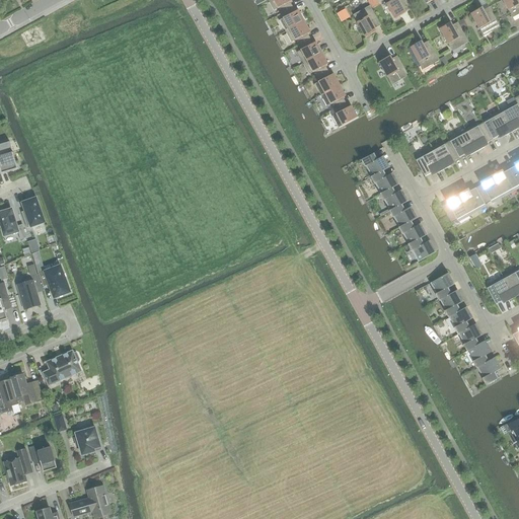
[(267,0),(274,11),(278,9),(280,13),(292,7),(288,0),(267,0)]
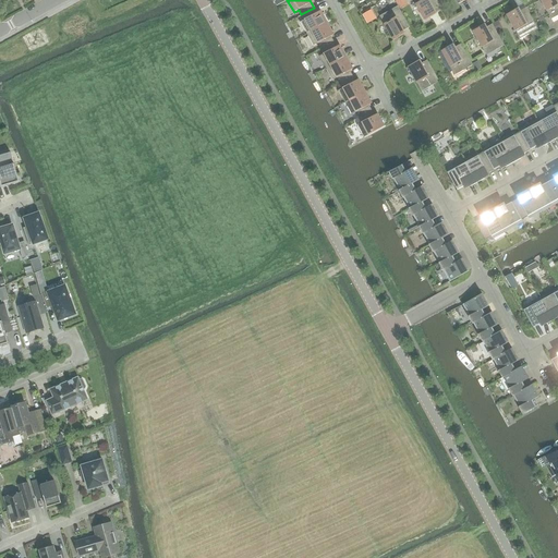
[(404,0),(393,0),(399,10),(408,5),(404,0)]
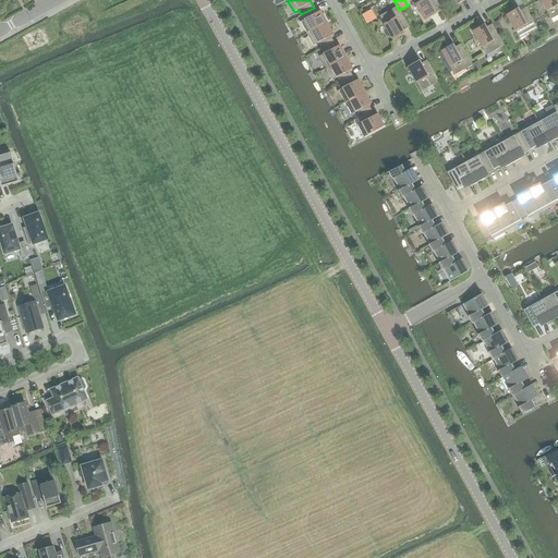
[(433,12),(440,8),(437,1),(436,0),(412,0),(424,21),(434,15),(433,12)]
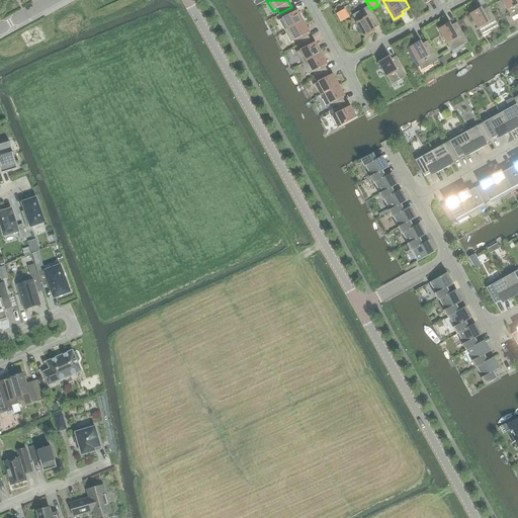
[(517,0),(501,0),(511,18),(517,14),(517,0)]
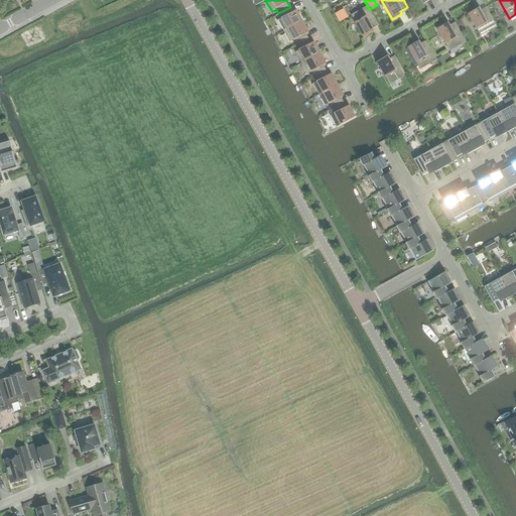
[(371,30),(378,26),(367,6),(351,15),(363,37),(372,32),(371,30)]
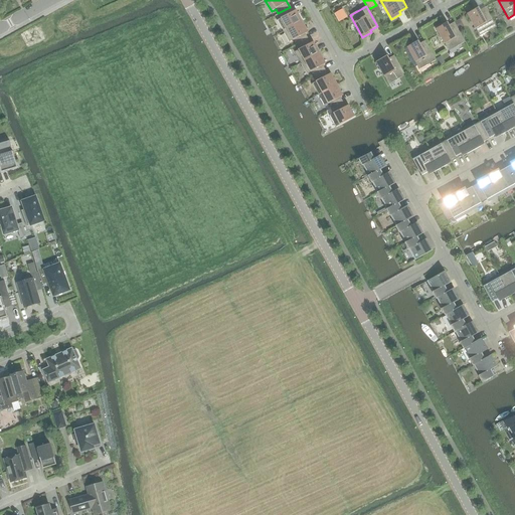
[(294,14),(290,7),(278,13),(281,18),(277,20),(283,31),(302,21),(297,12),(294,14)]
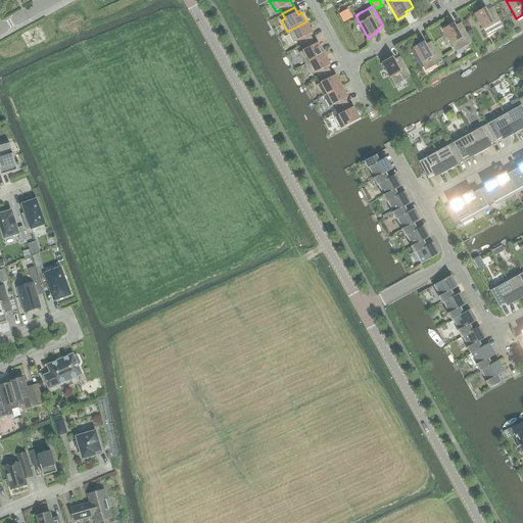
[(486,37),(504,28),(492,7),(485,11),(483,9),(474,14),(486,37)]
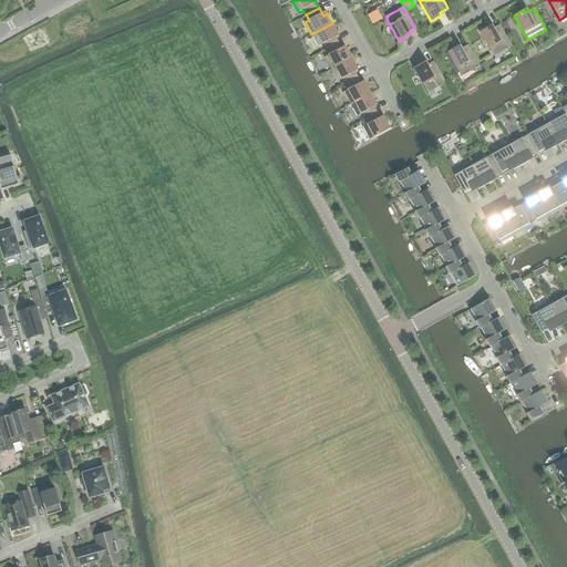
[(375,11),(368,16),(373,24),(381,20),(375,11)]
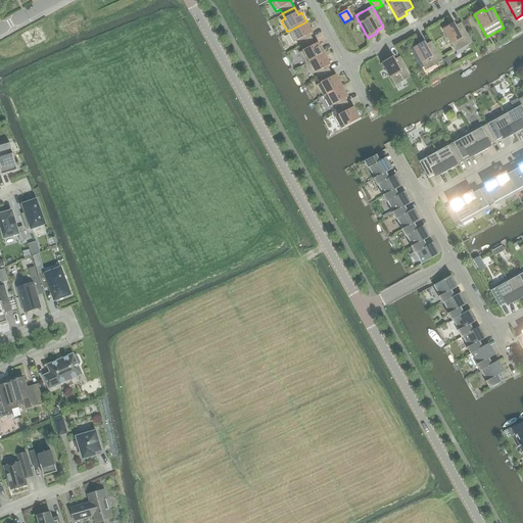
[(467,19),(462,22),(466,30),(471,28),(467,19)]
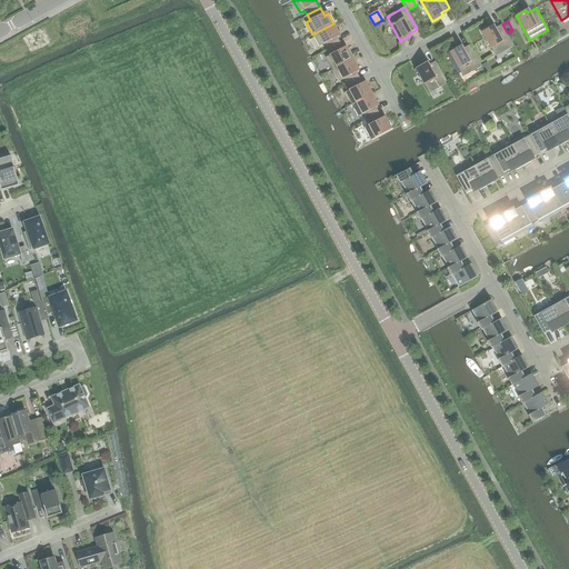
[(339,33),(333,23),(312,35),(319,47),(323,45),(327,50),(340,43),(336,35),(339,33)]
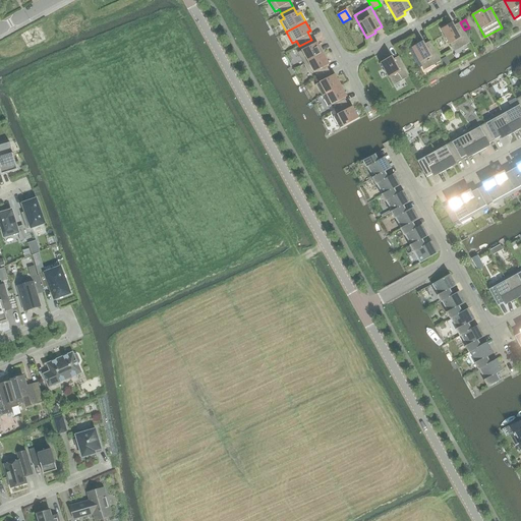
[(441,30),(454,52),(470,43),(459,22),(452,26),(450,24),(441,30)]
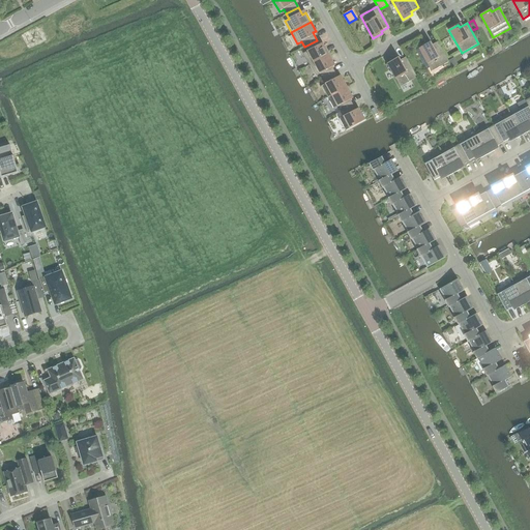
[(321,47),(317,40),(304,47),(306,52),(302,54),(310,65),(328,55),(323,46),(321,47)]
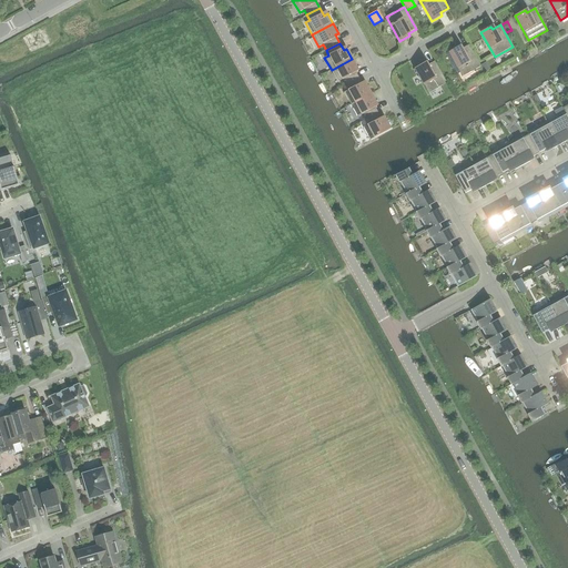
[(463,77),(480,67),(468,44),(460,49),(458,47),(448,52),(463,77)]
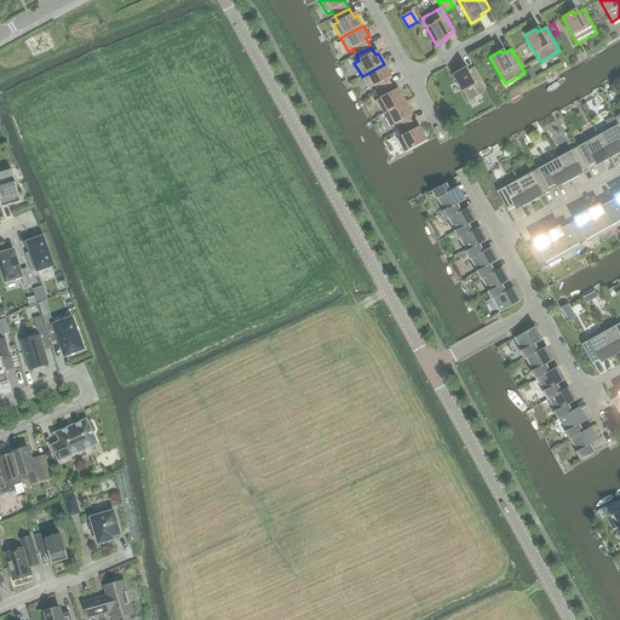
[(390,74),(384,64),(362,76),(369,90),(373,87),(377,93),(391,85),(386,76),(390,74)]
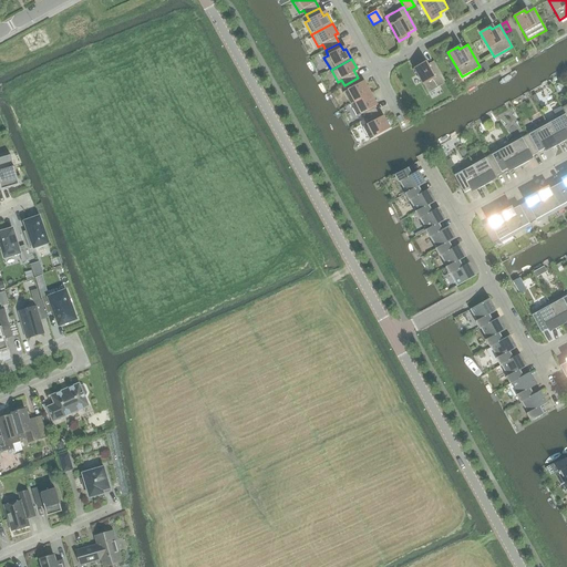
[(428,93),(445,83),(434,61),(425,65),(424,63),(414,69),(428,93)]
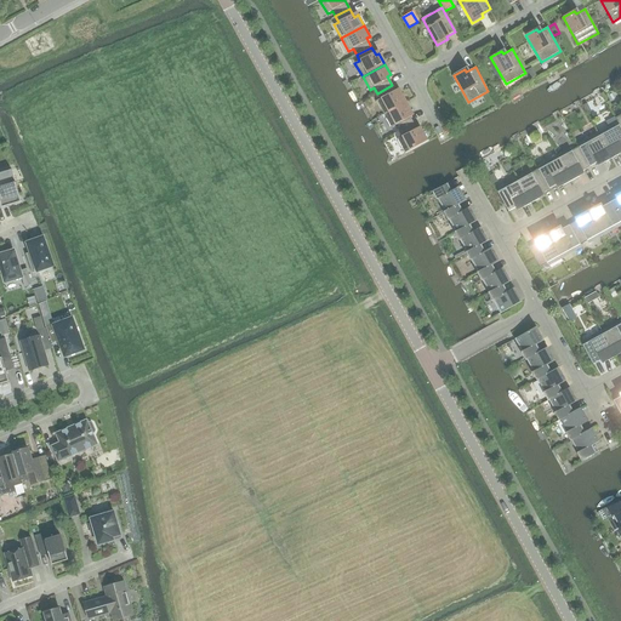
[(397,93),(392,85),(377,93),(381,98),(376,101),(383,114),(406,102),(400,91),(397,93)]
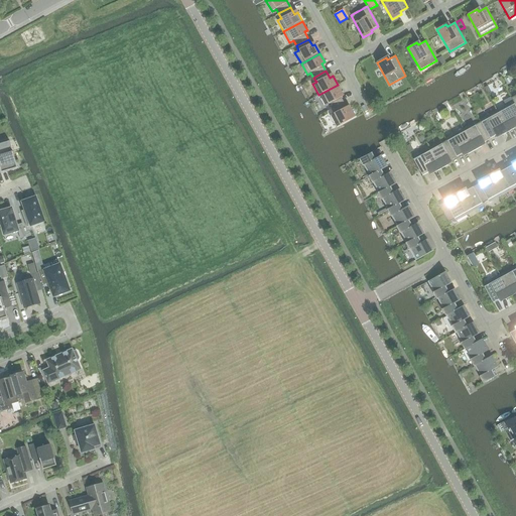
[(342,94),(338,85),(318,95),(325,106),(329,104),(332,109),(344,103),(340,95),(342,94)]
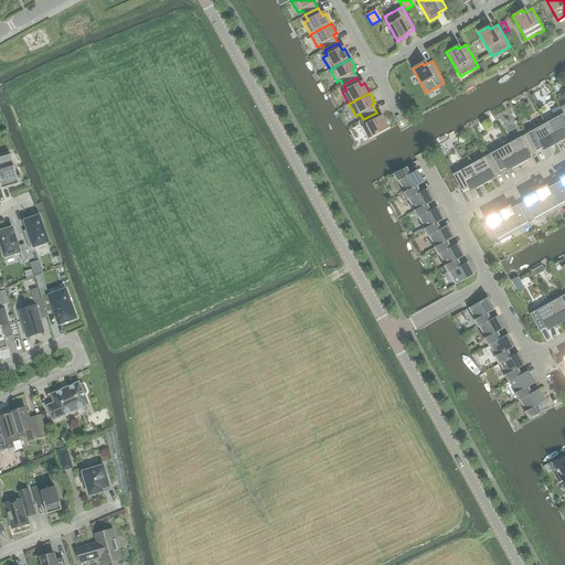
[(380,119),(376,113),(363,119),(365,125),(361,127),(369,139),(388,128),(383,118),(380,119)]
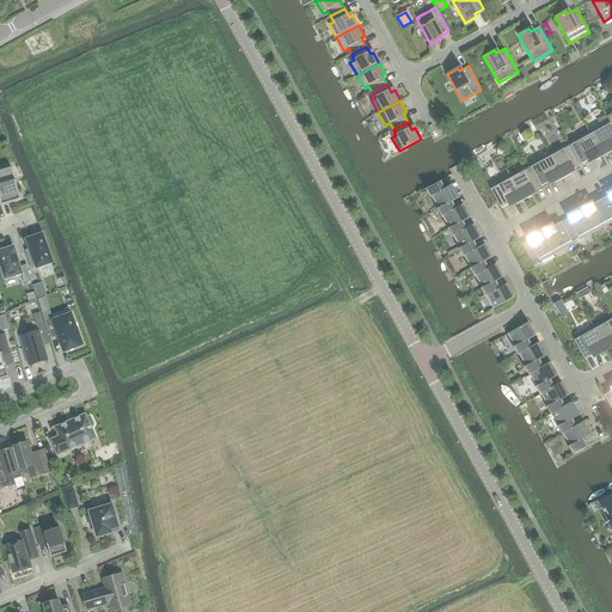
[(611,127),(610,123),(589,134),(603,157),(611,151),(611,127)]
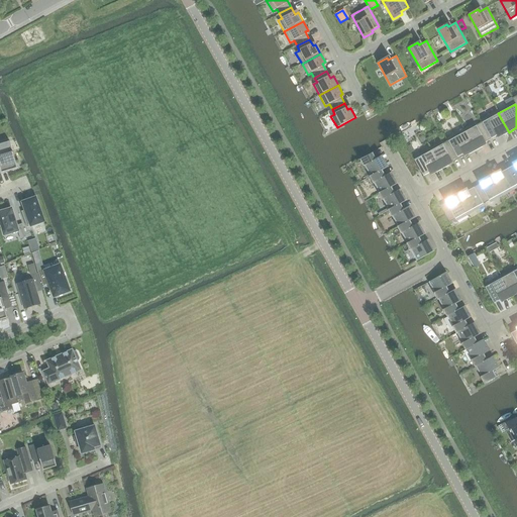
[(498,113),(481,122),(491,139),(496,136),(498,138),(509,132),(498,113)]
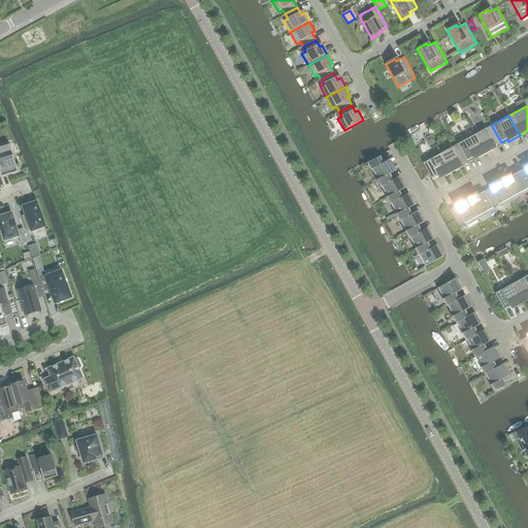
[(491,125),(474,134),(485,155),(496,147),(495,145),(501,142),(491,125)]
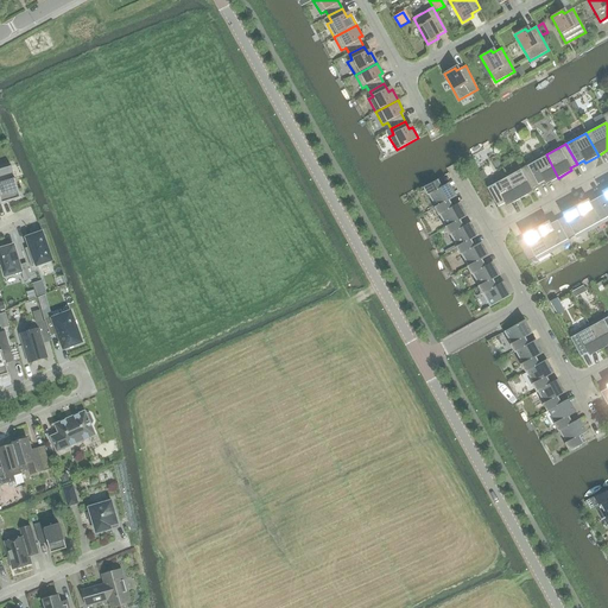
[(545,185),(558,178),(546,154),(526,166),(537,185),(544,182),(545,185)]
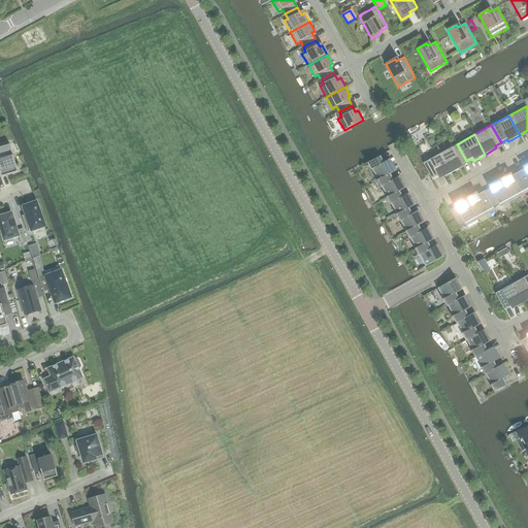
[(0,172),(1,176),(1,177),(2,176),(5,176),(18,172),(17,166),(13,156),(12,156),(9,144),(0,146),(0,172)]
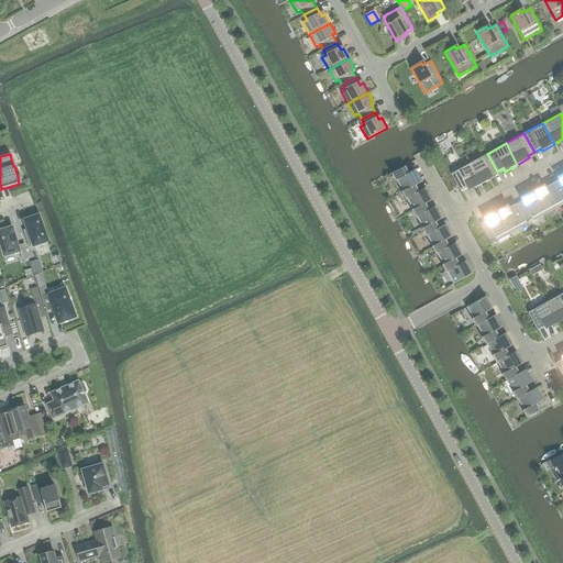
[(492,175),(497,172),(487,154),(470,164),(481,185),(493,178),(492,175)]
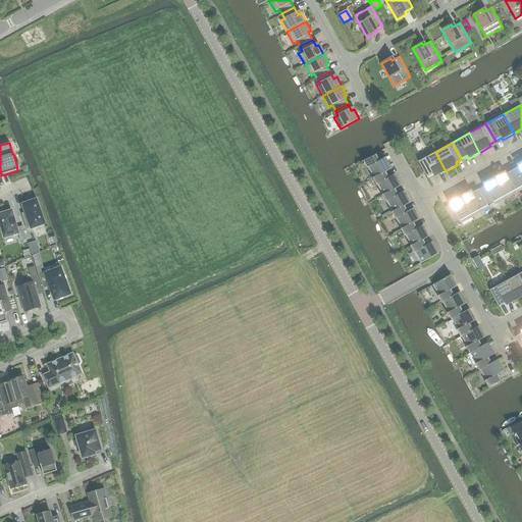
[(434,177),(446,171),(435,152),(418,161),(427,178),(433,174),(434,177)]
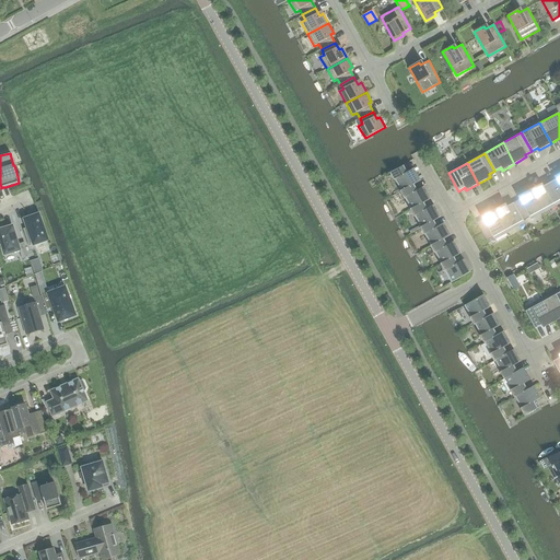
[(404,166),(389,174),(394,181),(395,181),(400,191),(413,184),(413,185),(420,182),(417,174),(413,175),(411,171),(407,173),(404,166)]
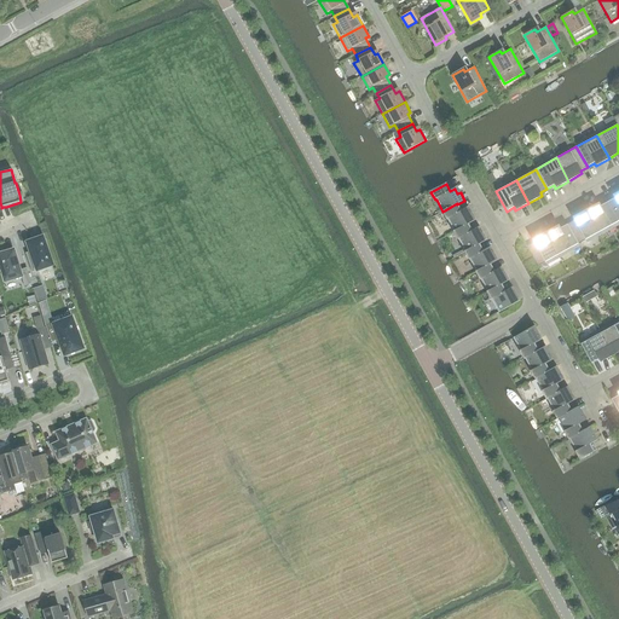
[(618,191),(612,196),(614,198),(607,202),(618,223),(618,224),(618,191)]
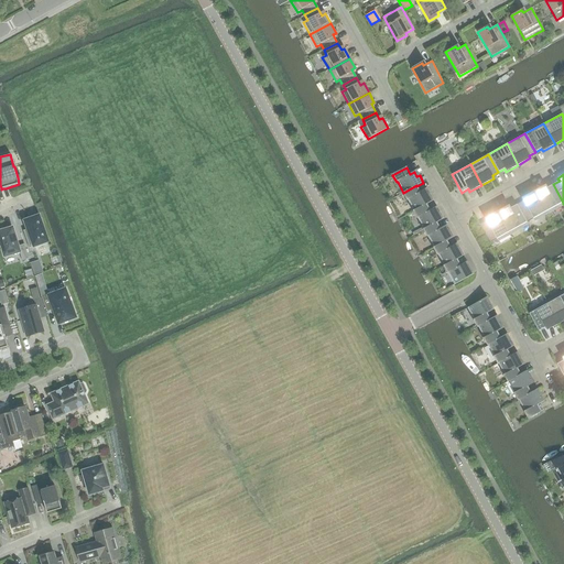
[(545,185),(533,192),(545,213),(563,203),(553,184),(546,188),(545,185)]
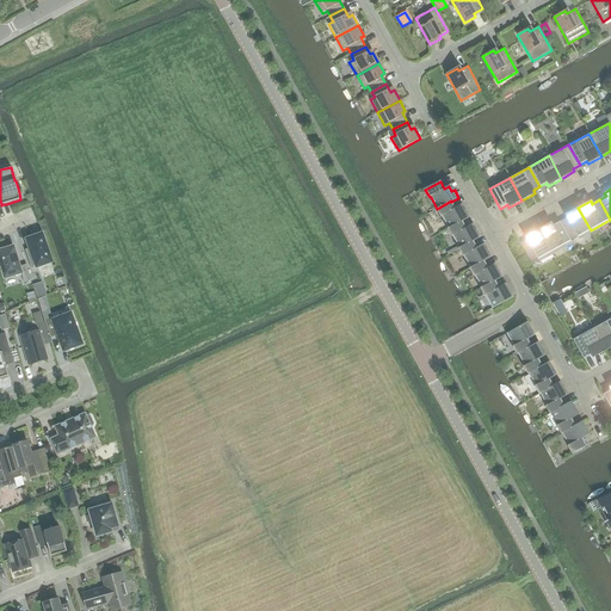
[(451,201),(437,209),(436,209),(440,217),(442,217),(448,228),(462,221),(469,217),(466,210),(463,211),(460,205),(455,208),(451,202),(451,201)]
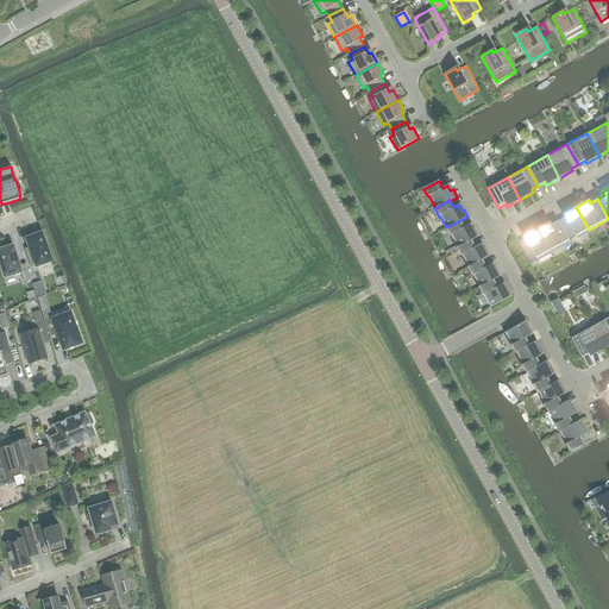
[(569,240),(589,230),(576,207),(563,214),(564,218),(558,221),(569,240)]
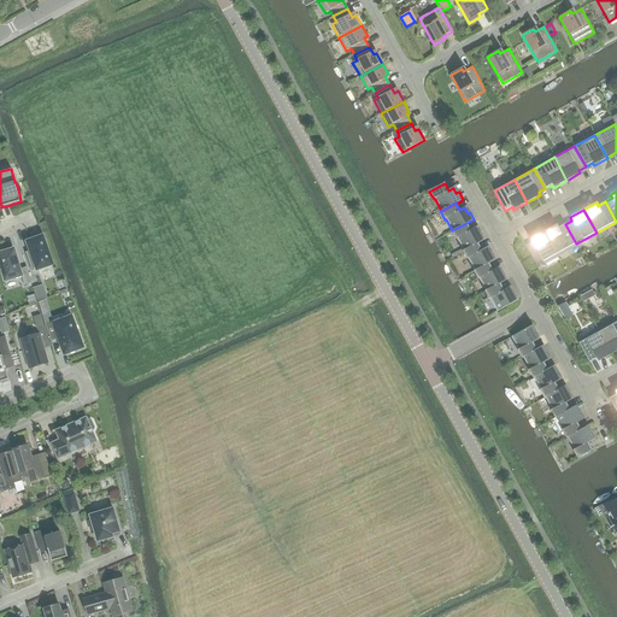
[(466,223),(452,230),(451,231),(456,240),(457,239),(463,251),(477,244),(485,240),(481,231),(479,234),(475,228),(470,230),(466,223)]
